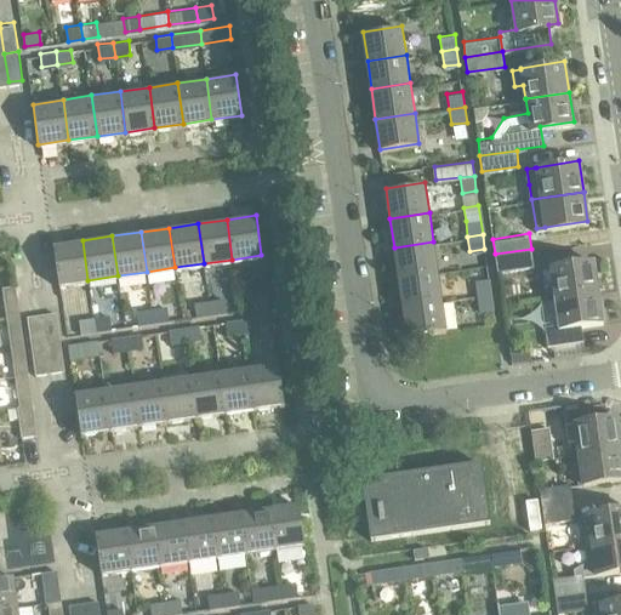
[(53,244),(58,284),(87,280),(83,240),(53,244)]
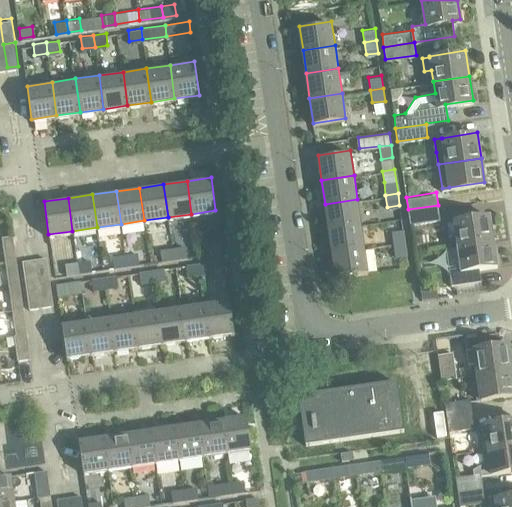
[(361,223),(357,199),(325,204),(328,227),(361,223)]
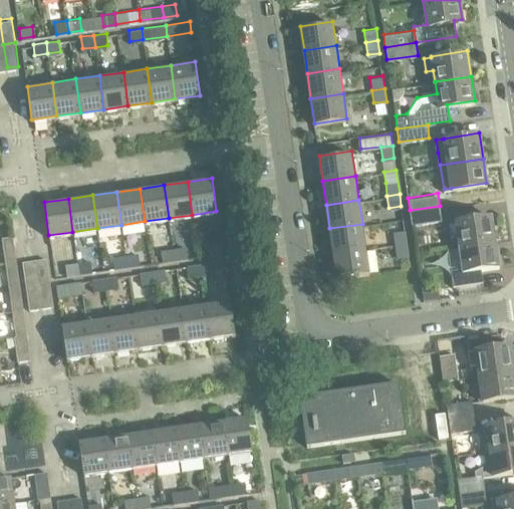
[(411,223),(442,219),(440,206),(410,210),(411,223)]
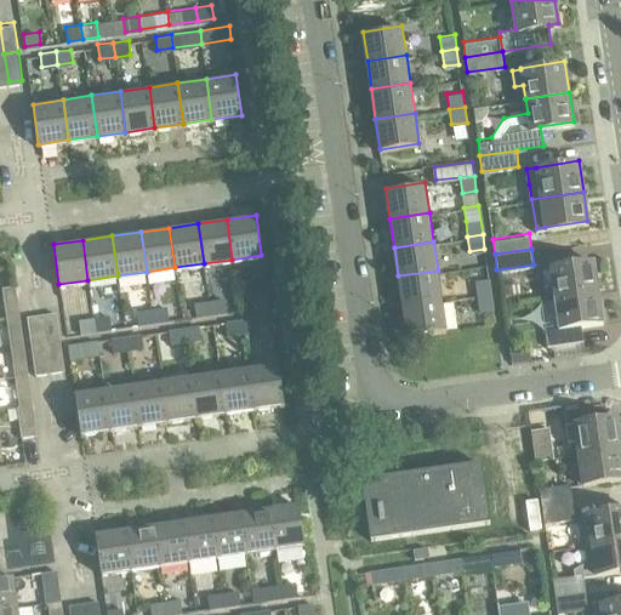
[(552,280),(554,295),(598,289),(593,258),(551,265),(551,266),(541,267),(543,283),(552,280)]
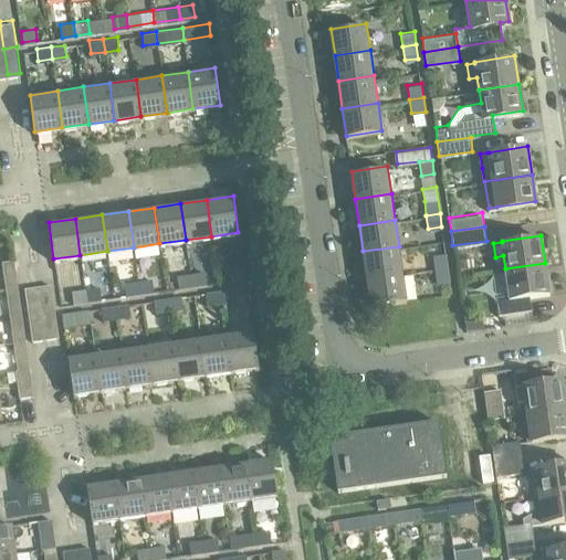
[(367,277),(402,272),(399,246),(363,251),(367,277)]
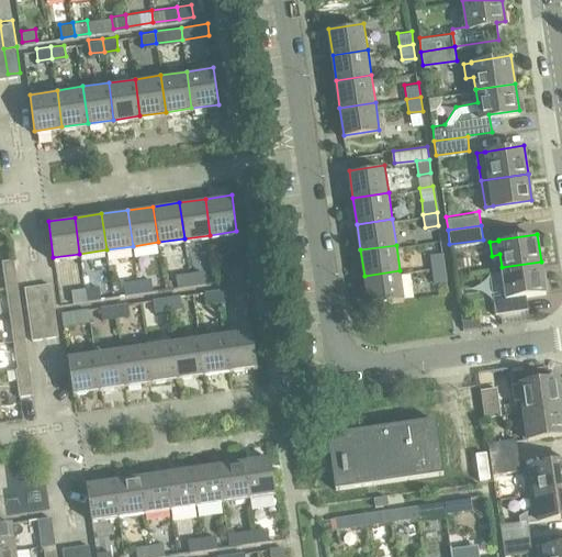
[(429,252),(431,266),(444,264),(441,251),(429,252)]
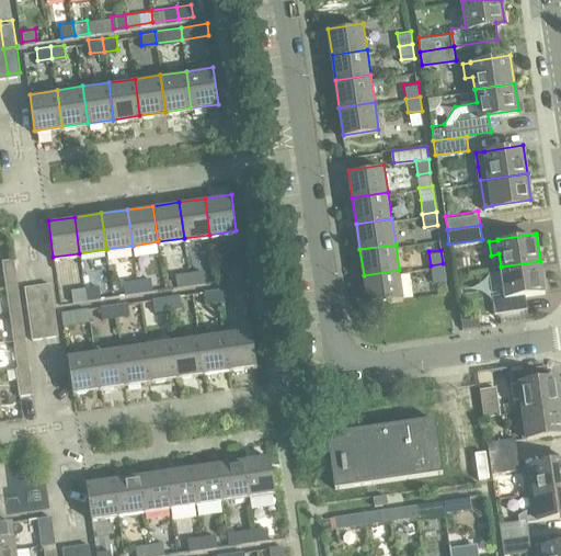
[(12,257),(1,258),(3,275),(14,274),(12,257)]
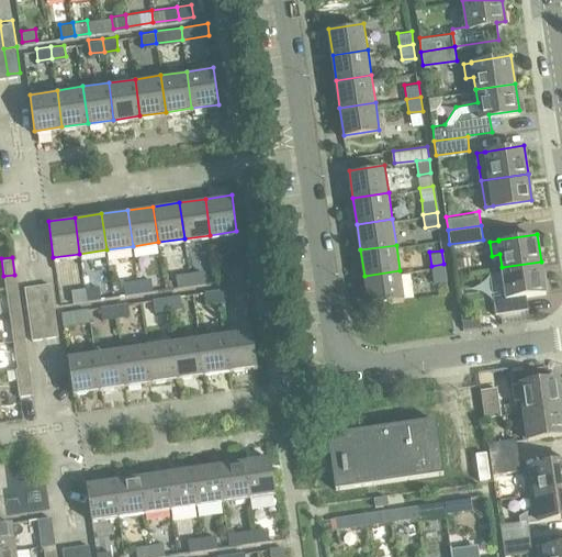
[(526,294),(546,292),(541,262),(502,267),(506,296),(493,297),(495,311),(528,307),(526,294)]
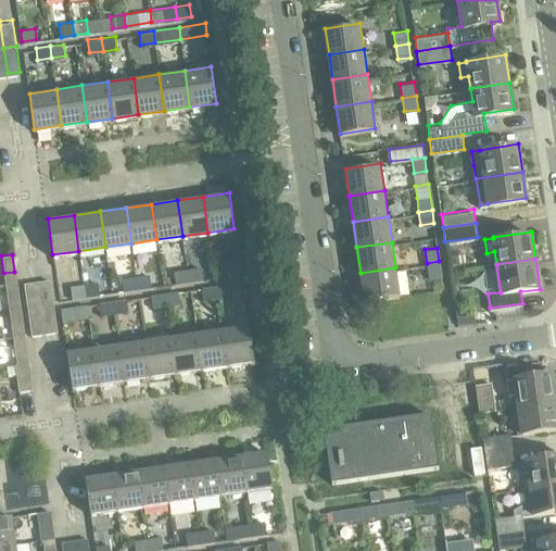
[(240,272),(239,261),(225,263),(227,274),(240,272)]
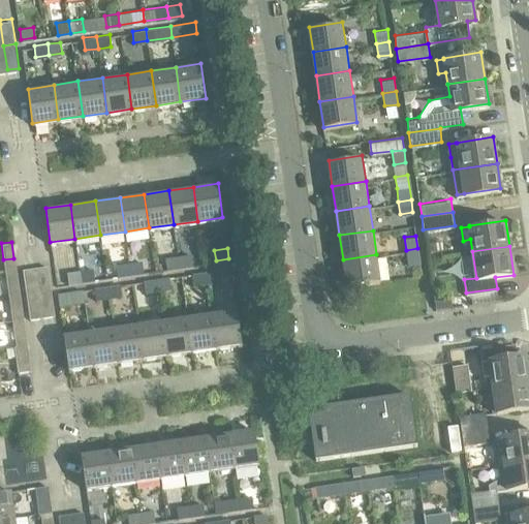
[(419,262),(417,248),(406,250),(408,264),(419,262)]
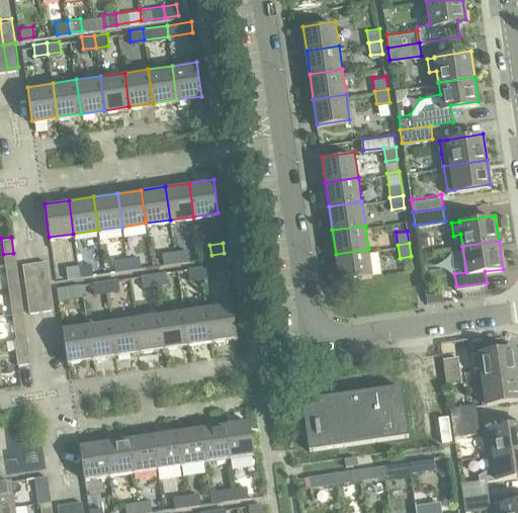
[(186,247),(174,249),(175,261),(188,259),(186,247)]
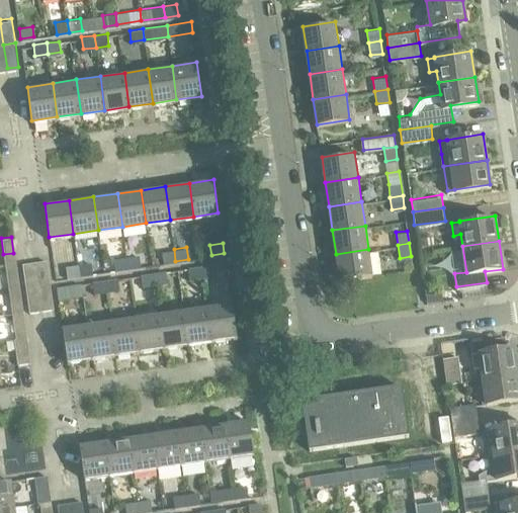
[(163,263),(175,261),(174,249),(161,251),(163,263)]
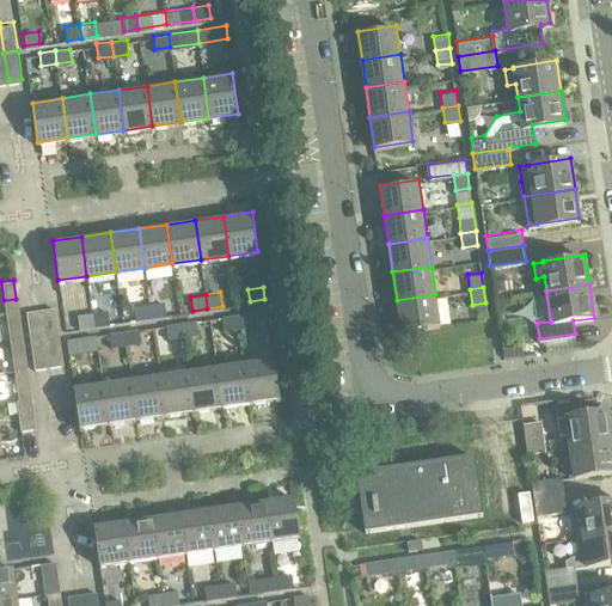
[(440,324),(435,294),(397,300),(402,329),(440,324)]
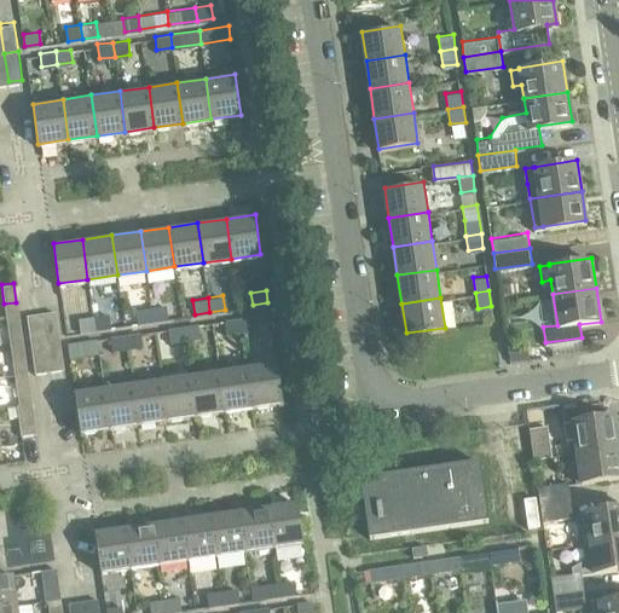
[(166,304),(150,306),(152,321),(167,318),(166,304)]
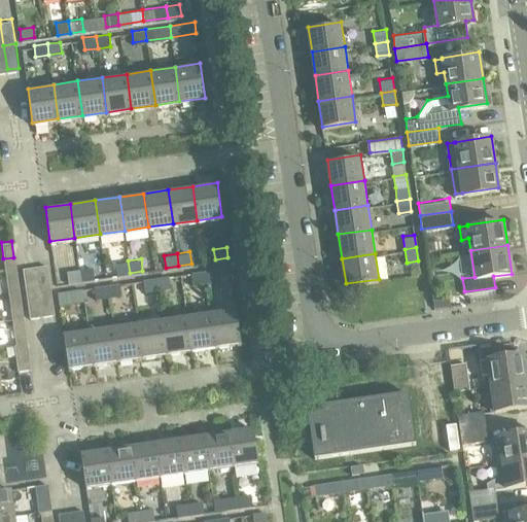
[(116,275),(130,273),(128,261),(115,263),(116,275)]
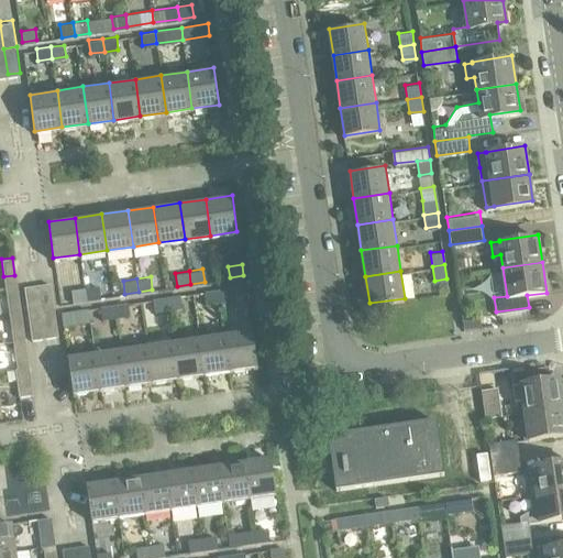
[(55,307),(51,281),(37,283),(42,309),(55,307)]
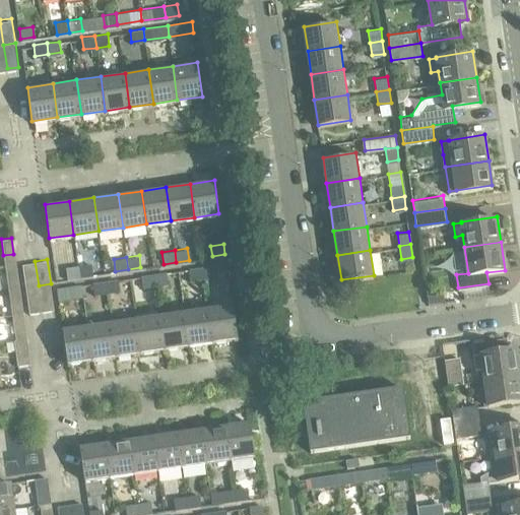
[(22,263),(26,287),(39,285),(35,261),(22,263)]
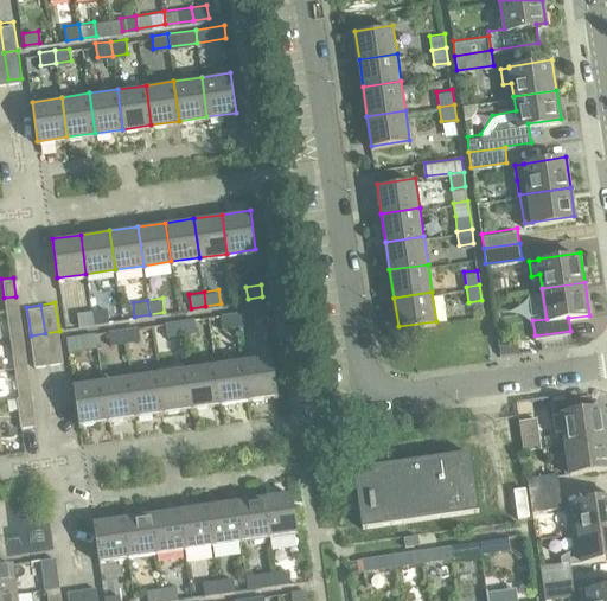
[(18,307),(6,308),(8,326),(20,324),(18,307)]
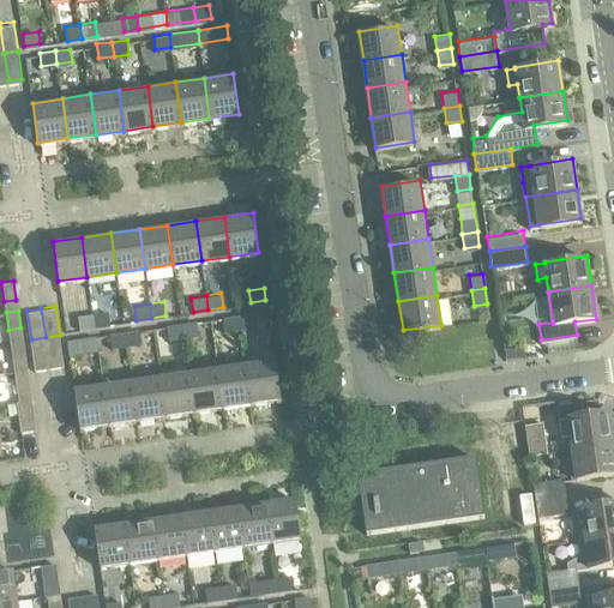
[(107,311),(92,313),(94,325),(109,323),(107,311)]
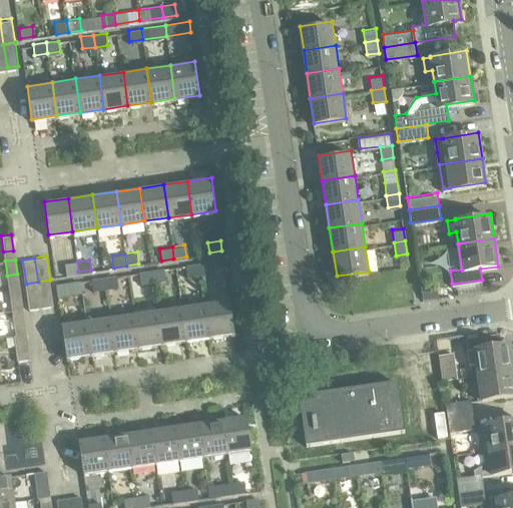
[(211,261),(198,263),(200,273),(212,271),(211,261)]
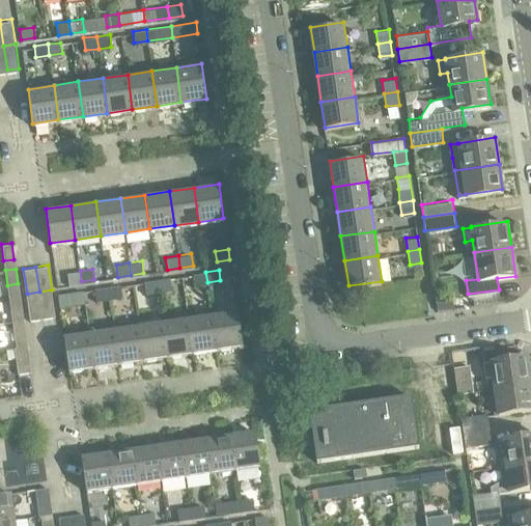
[(81,281),(80,271),(66,272),(68,283),(81,281)]
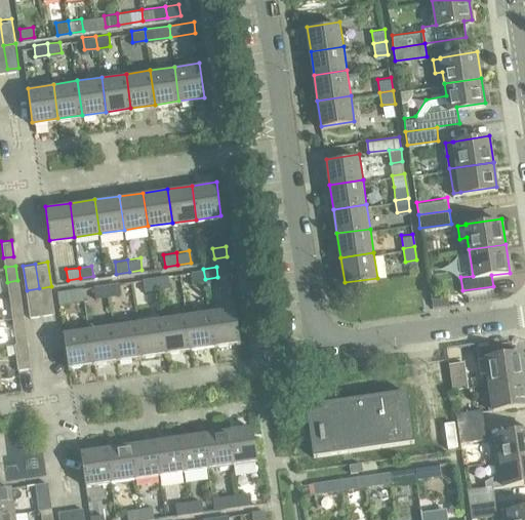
[(192,281),(205,279),(203,269),(191,271),(192,281)]
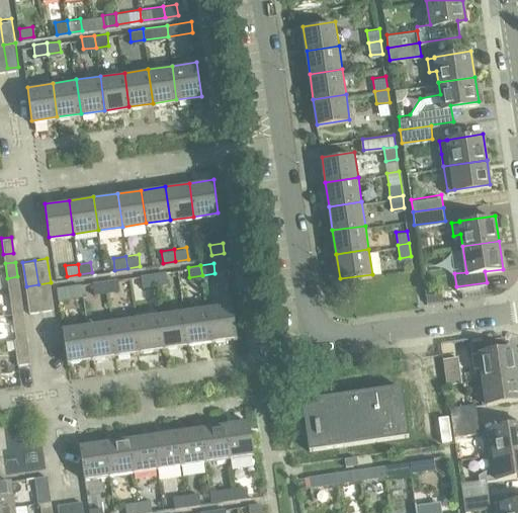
[(165,269),(153,271),(154,283),(167,281),(165,269)]
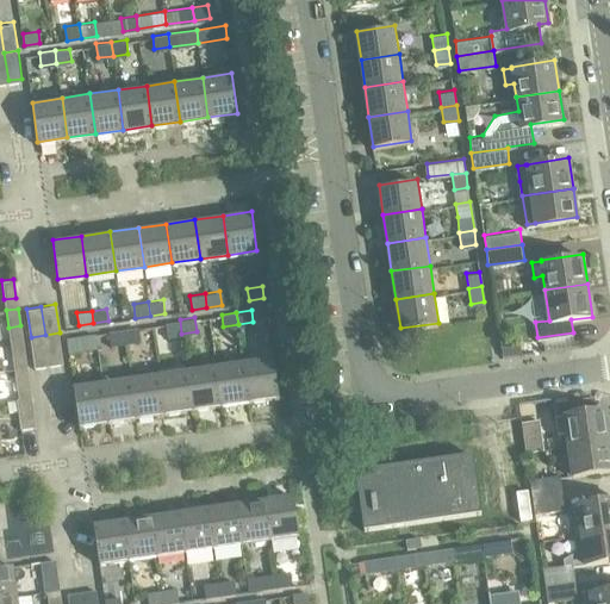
[(167,335),(181,334),(180,319),(165,322),(167,335)]
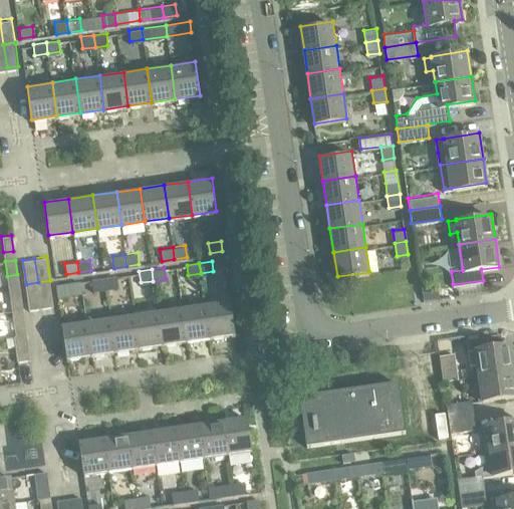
[(115,274),(103,276),(105,288),(117,286),(115,274)]
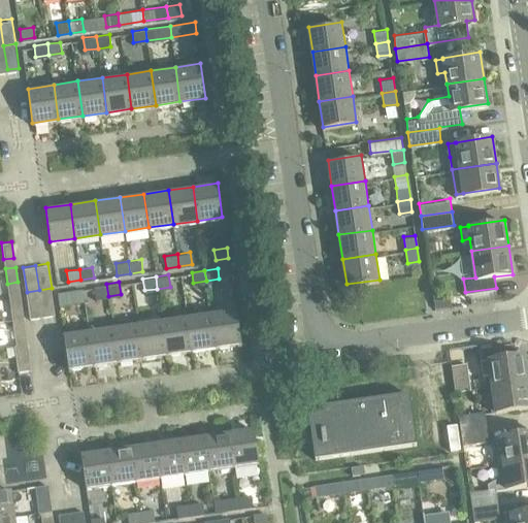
[(95,297),(108,296),(106,284),(93,286),(95,297)]
